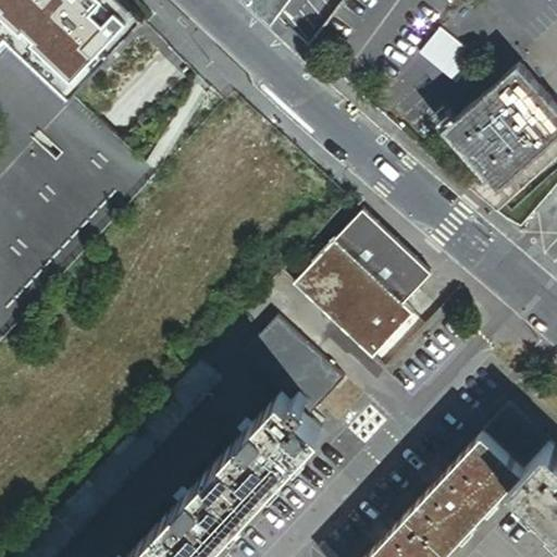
[(71,95),(147,13),(132,0),(0,0),(0,36),(4,33),(71,95)]
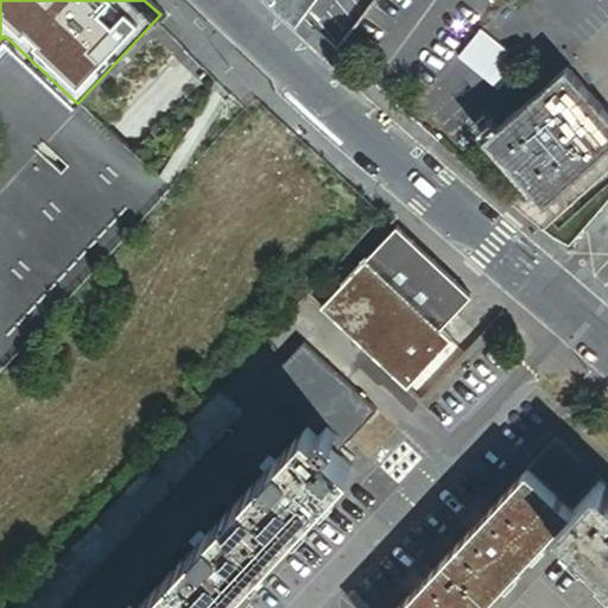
[(283,0),(337,51),(375,0),(283,0)]
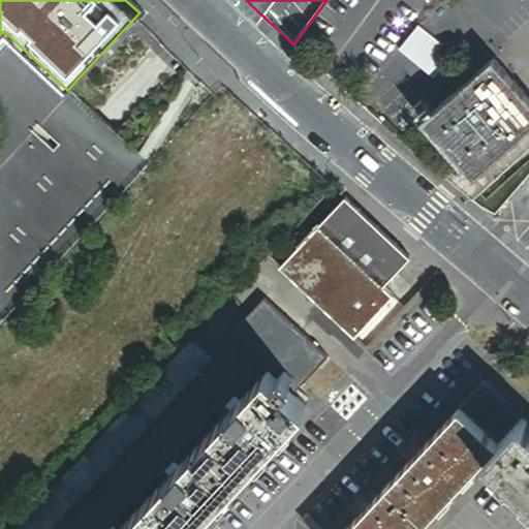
[(455,55),(418,26),(399,50),(435,80),(455,55)]
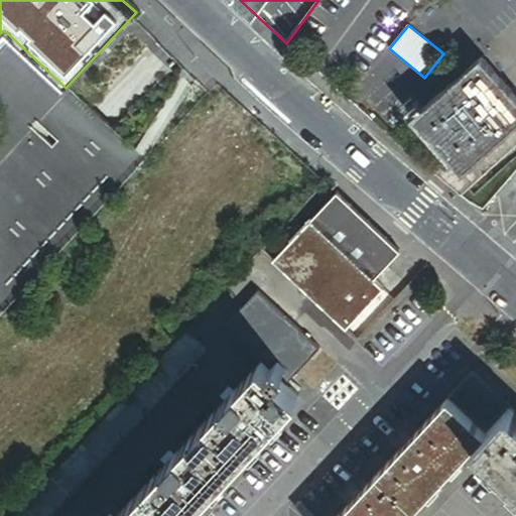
[(102,117),(66,88),(4,30),(0,33),(0,307),(5,311),(147,156),(102,117)]
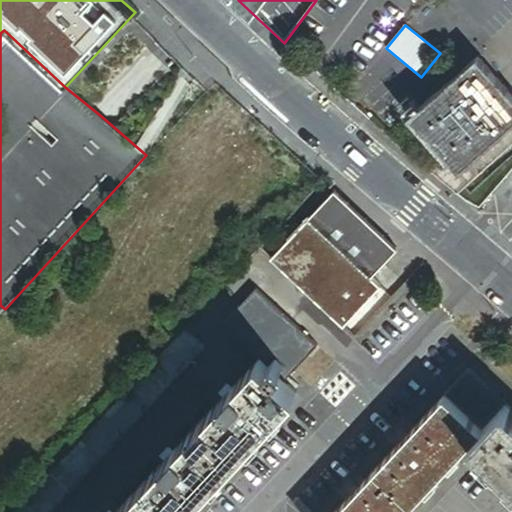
[(460,170),(511,123),(511,96),(477,57),(411,115),(442,150),(460,170)]
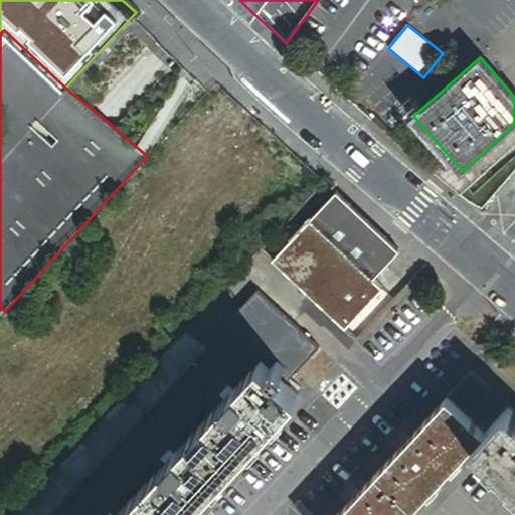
[(427,166),(461,195),(514,148),(514,124),(463,171),(445,151),(427,166)]
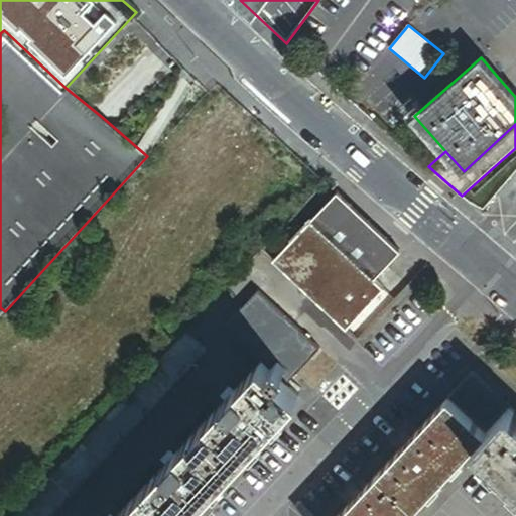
[(372,278),(396,251),(333,192),(270,261),(345,330),(383,288),(372,278)]
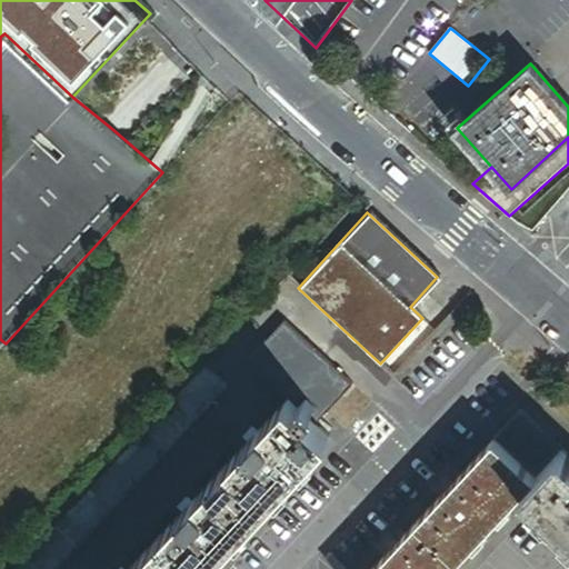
[(286,402),(311,426),(348,386),(280,322),(243,362),(286,402)]
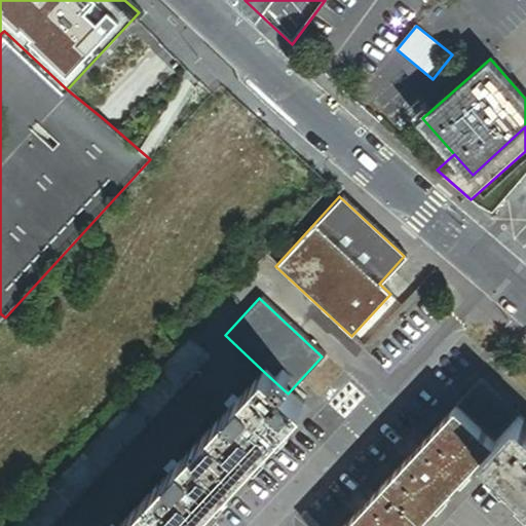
[(288,393),(264,372),(236,402),(228,411),(176,466),(167,476),(120,525),(189,525),(301,406),(288,393)]
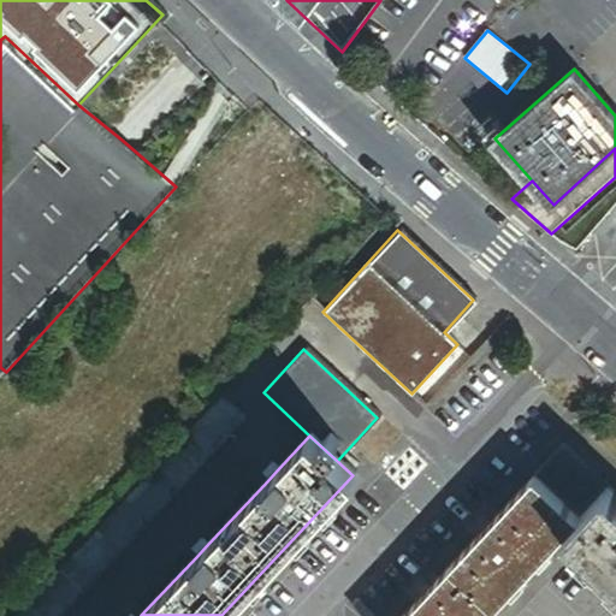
[(575,519),(605,486),(560,444),(529,478),(575,519)]
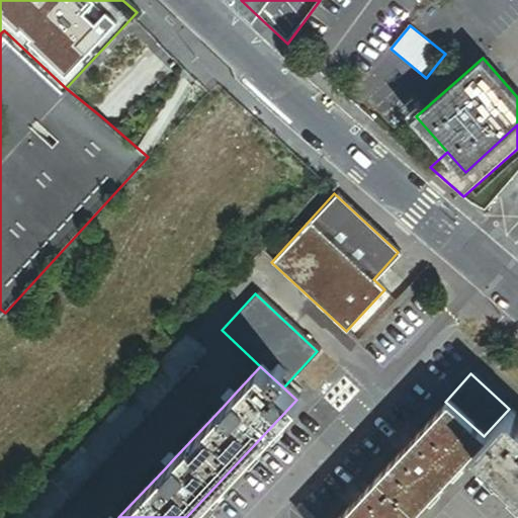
[(220,400),(225,405),(233,396),(228,392),(220,400)]
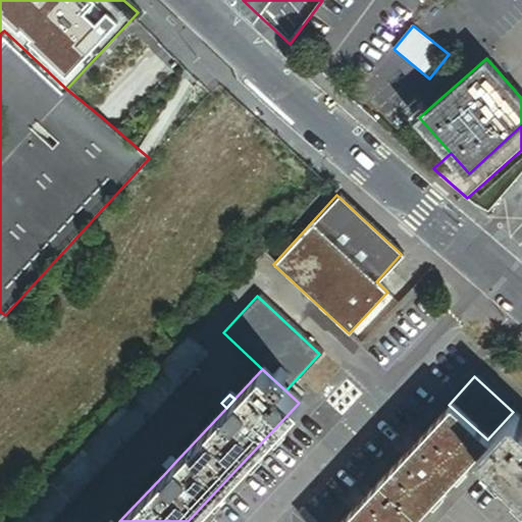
[(413,521),(477,451),(487,439),(449,405),(411,448),(402,457),(361,503),(353,511),(342,521),(413,521)]
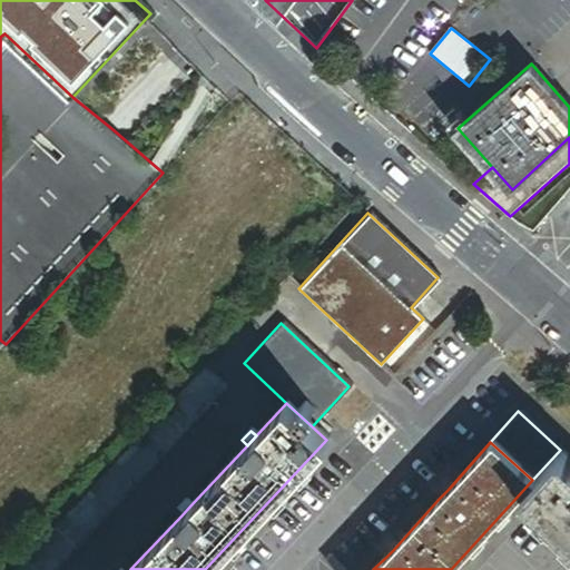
[(569,458),(560,450),(532,480),(521,492),(569,536),(569,458)]
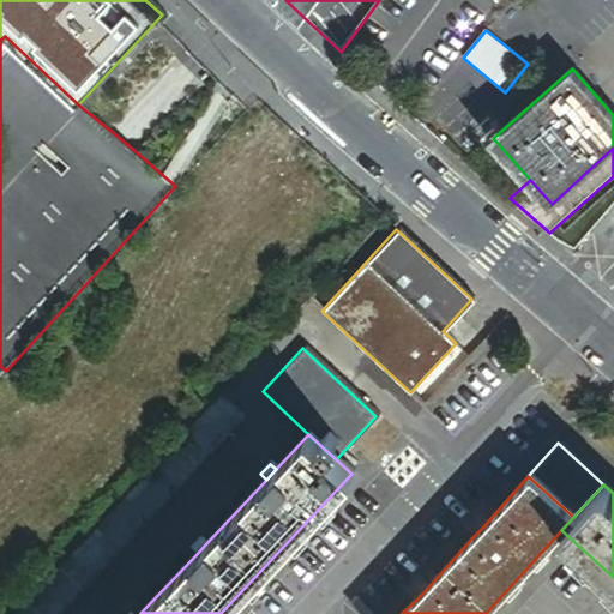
[(473,537),(483,527),(476,519),(467,530),(473,537)]
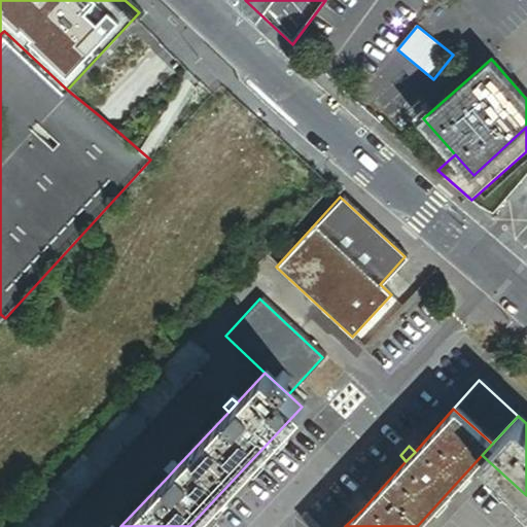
[(163,471),(168,477),(176,467),(171,463),(163,471)]
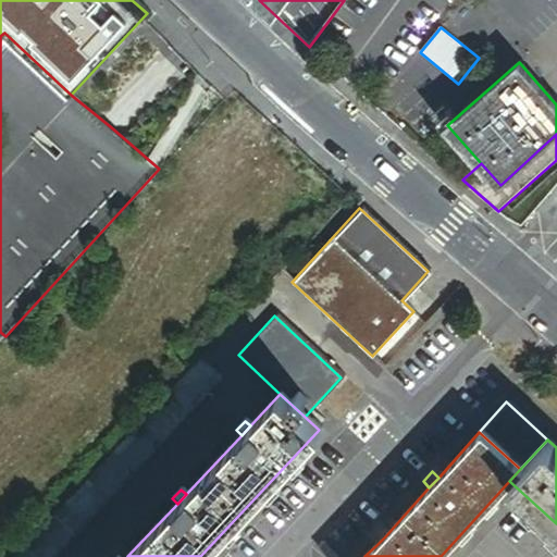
[(376,545),(385,536),(378,530),(370,539),(376,545)]
